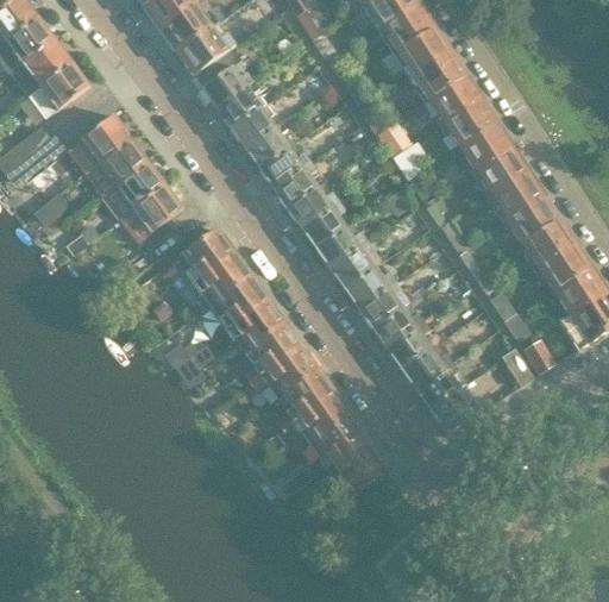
[(5,0),(0,4),(0,41),(38,12),(29,0),(5,0)]
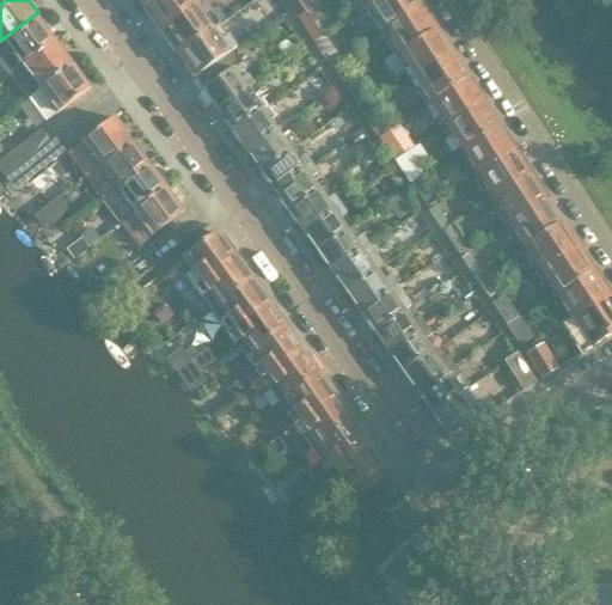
[(146,0),(142,2),(152,17),(154,16),(160,24),(194,0),(146,0)]
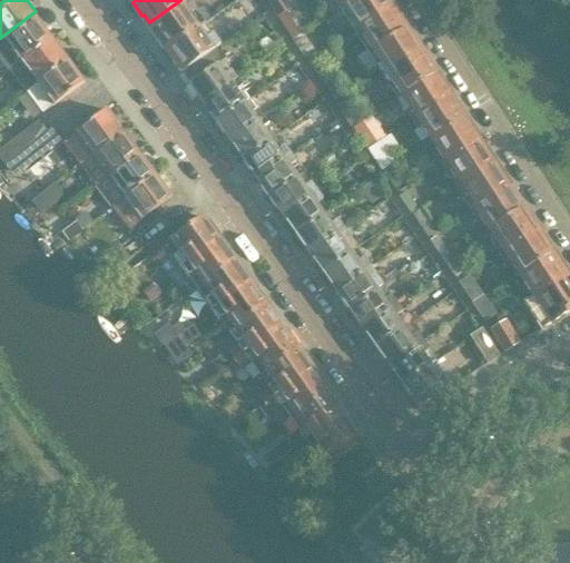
[(180,0),(149,22),(156,31),(154,33),(164,46),(198,21),(189,10),(195,6),(190,0),(180,0)]
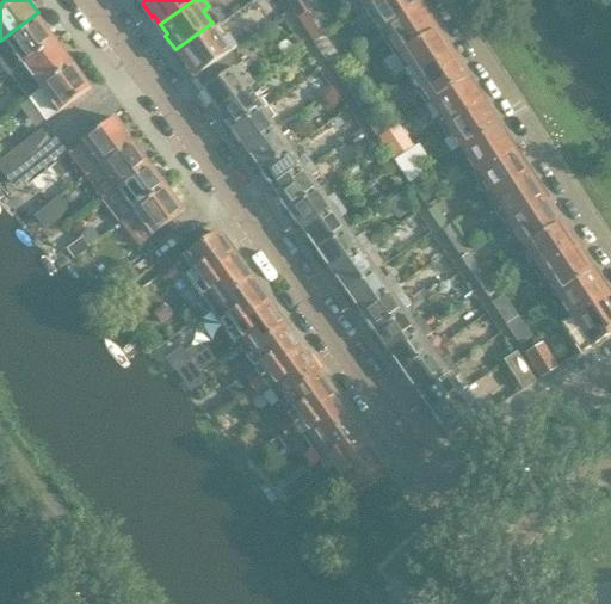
[(368,0),(377,14),(372,18),(378,26),(419,1),(418,0),(368,0)]
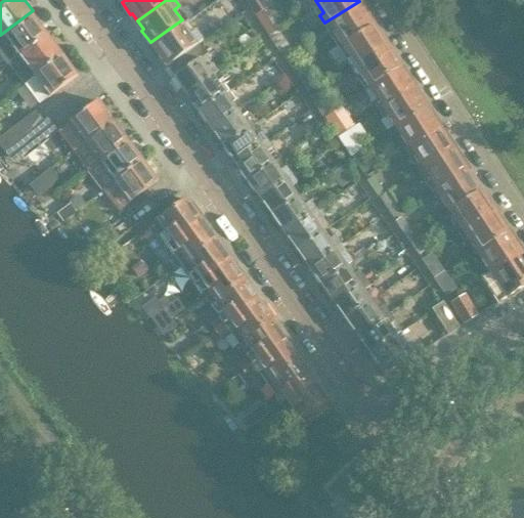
[(359,1),(324,23),(330,31),(334,29),(342,41),(373,22),(359,1)]
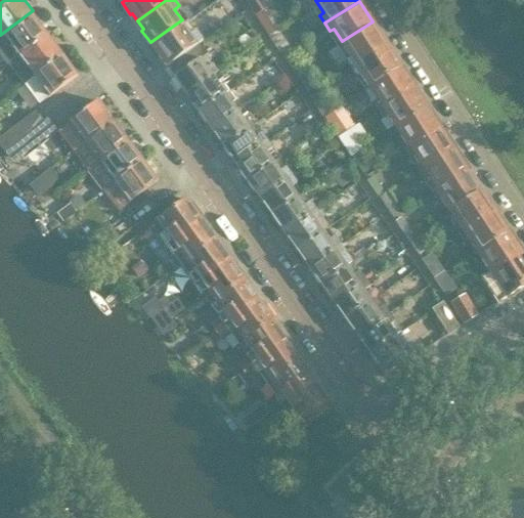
[(33,10),(0,35),(0,50),(7,60),(47,31),(33,10)]
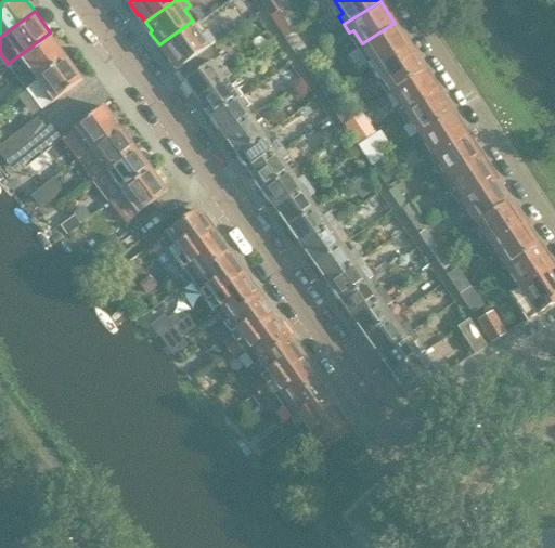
[(278,11),(271,15),(283,34),(289,29),(278,11)]
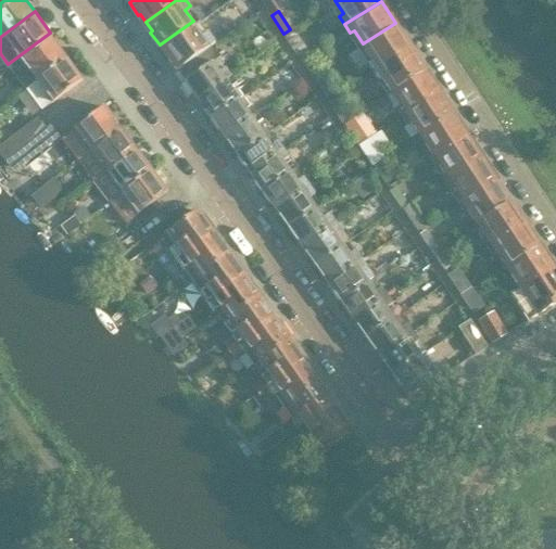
[(176,65),(202,47),(213,39),(206,29),(201,33),(193,21),(160,45),(168,58),(171,56),(176,65)]
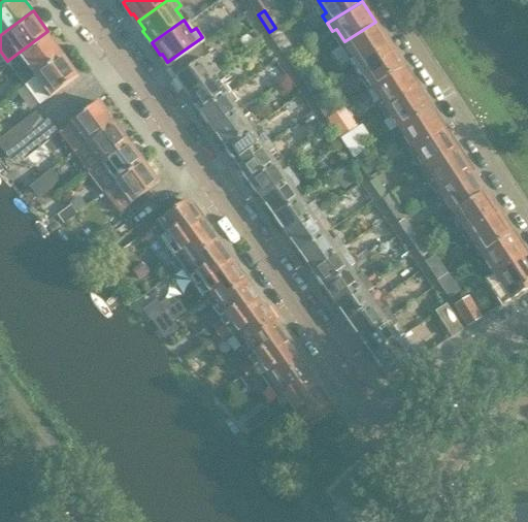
[(375,22),(344,41),(354,55),(350,57),(355,65),(389,43),(375,22)]
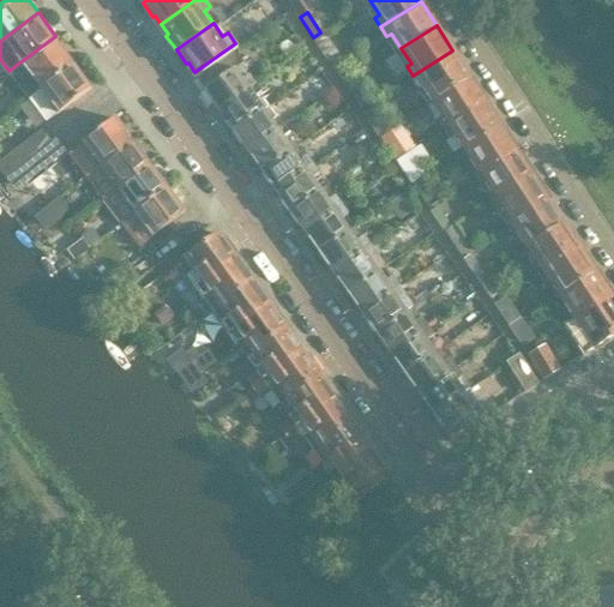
[(333,52),(320,32),(313,37),(326,58),(333,52)]
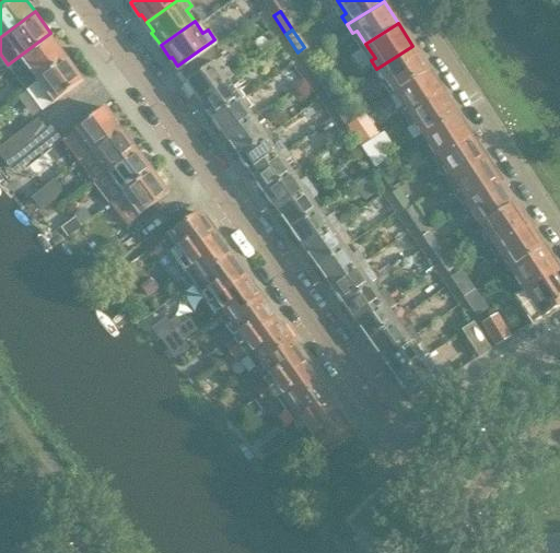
[(50,33),(8,65),(24,86),(67,54),(50,33)]
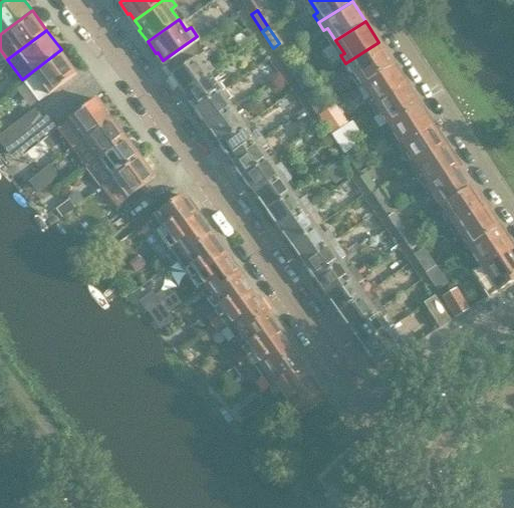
[(378,42),(345,63),(350,71),(354,68),(362,81),(392,62),(378,42)]
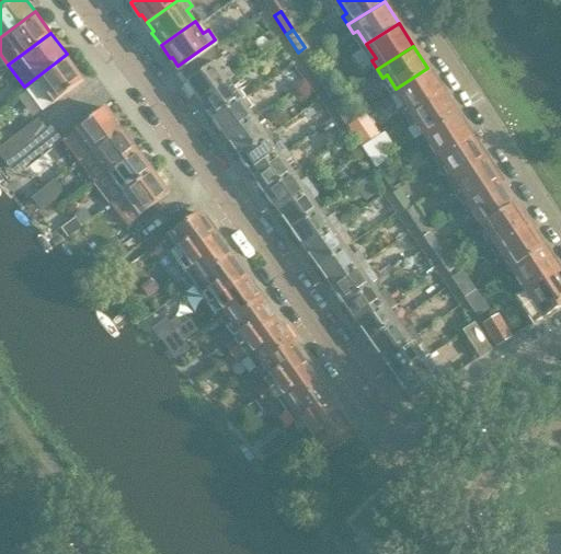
[(197,97),(231,73),(226,65),(220,69),(204,47),(178,66),(186,77),(184,79),(197,97)]
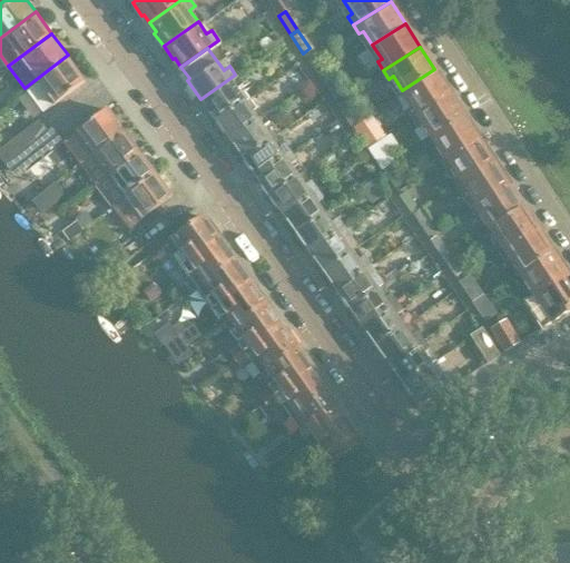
[(68,55),(25,88),(41,109),(84,76),(68,55)]
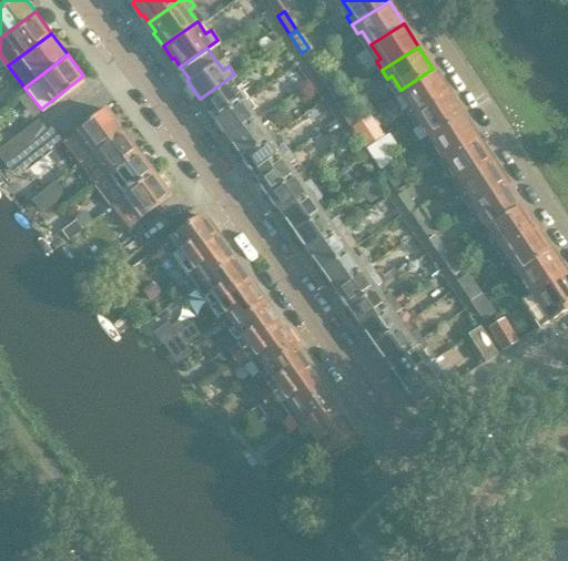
[(306,59),(320,78),(326,73),(313,54),(306,59)]
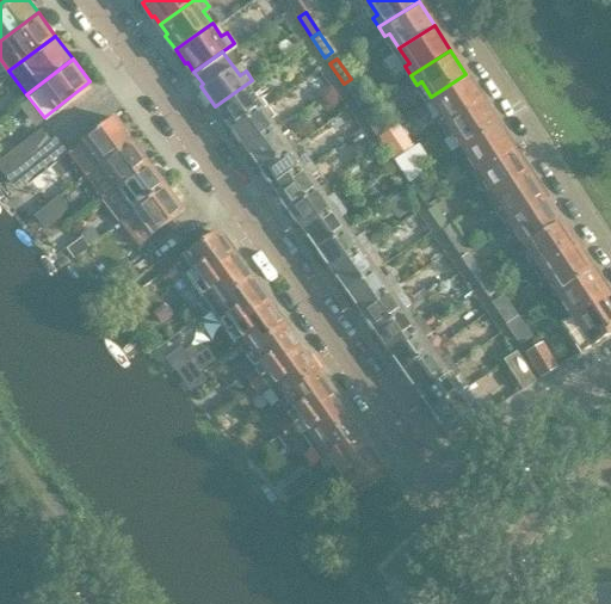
[(466,74),(431,97),(440,111),(436,115),(442,124),(481,98),(466,74)]
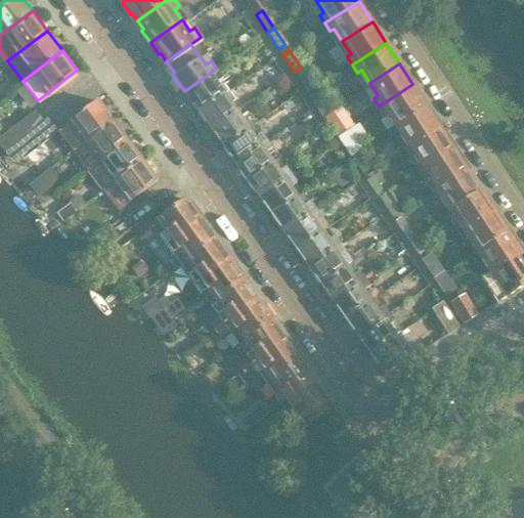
[(312,84),(301,68),(295,72),(305,89),(312,84)]
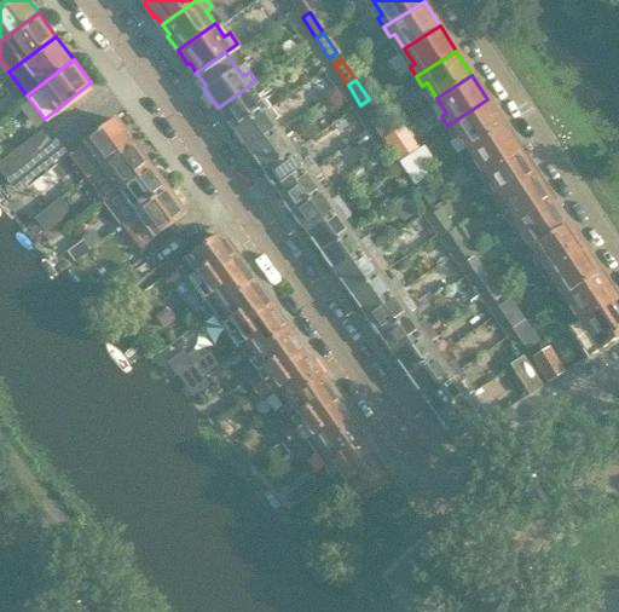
[(255,81),(218,108),(232,128),(264,107),(255,94),(262,90),(255,81)]
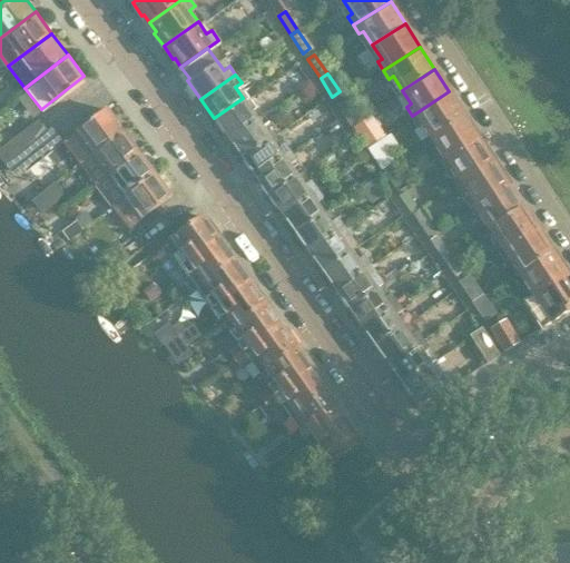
[(449,91),(412,116),(418,122),(422,120),(431,135),(463,114),(449,91)]
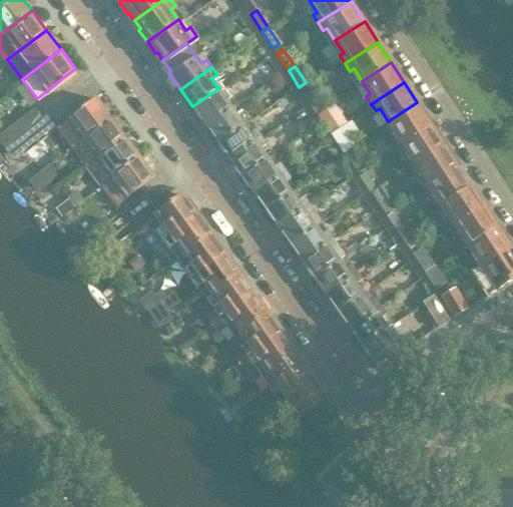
[(218,88),(192,106),(204,123),(235,101),(230,93),(225,97),(218,88)]
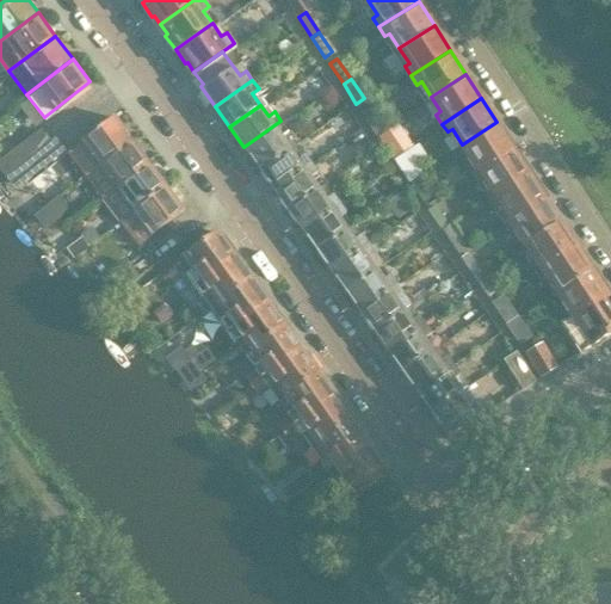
[(383,128),(370,108),(363,112),(376,133),(383,128)]
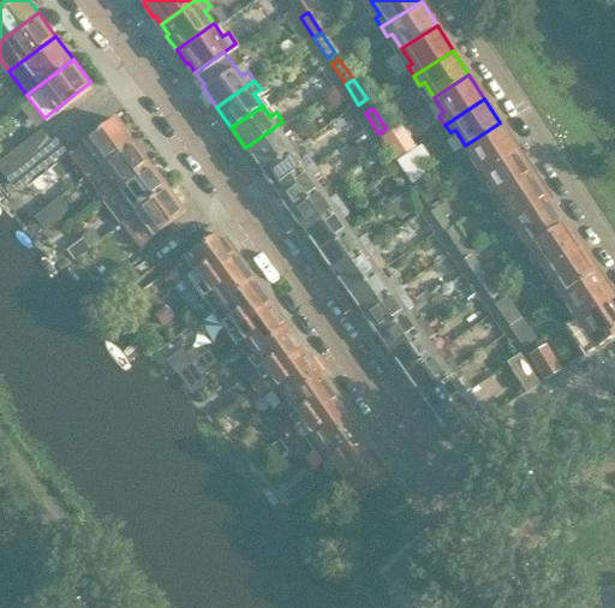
[(85,171),(91,167),(132,136),(114,112),(69,147),(85,171)]
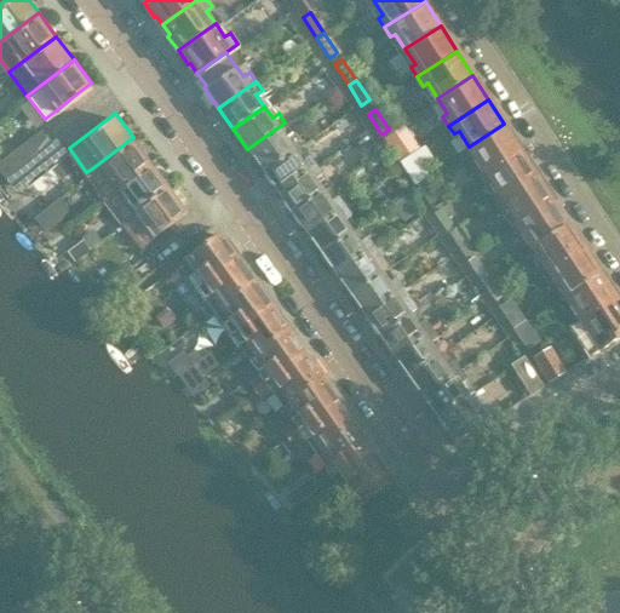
[(285,122),(247,149),(262,170),(293,147),(285,136),(292,131),(285,122)]
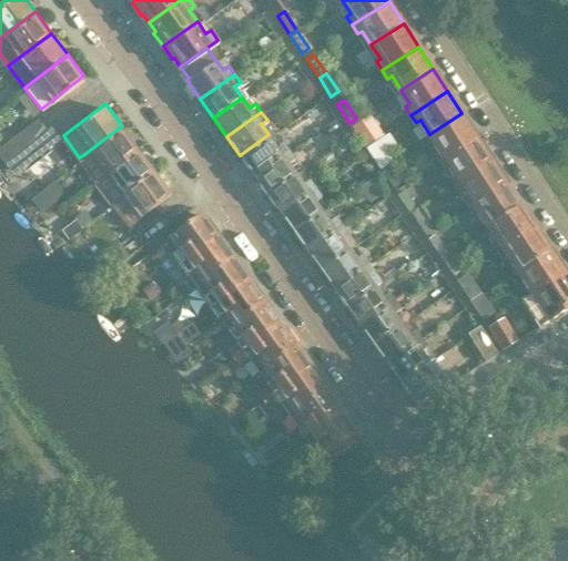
[(462,113),(429,134),(439,149),(435,151),(439,159),(477,135),(462,113)]
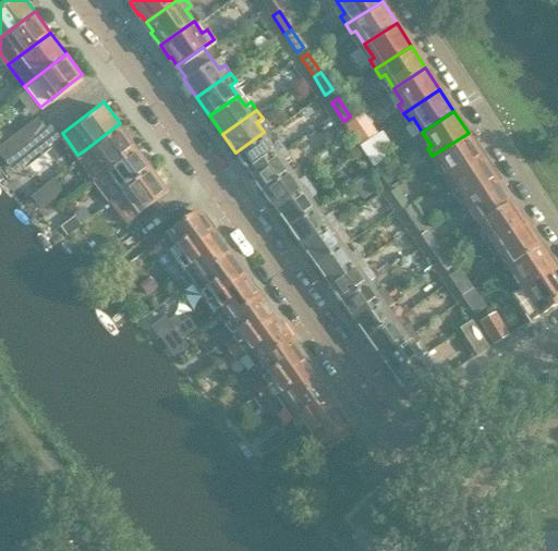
[(0,148),(2,152),(45,121),(38,112),(0,141),(0,148)]
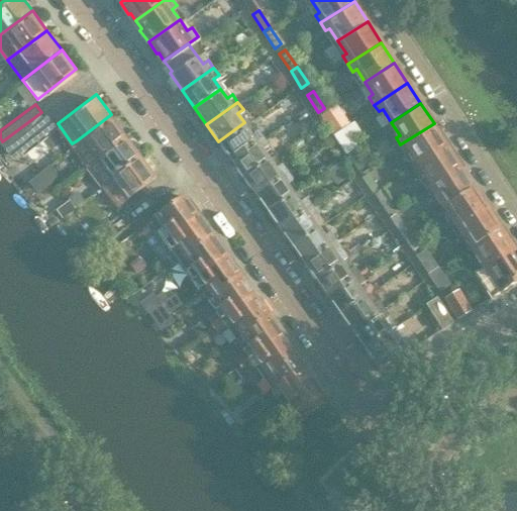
[(43,116),(41,112),(2,141),(12,156),(55,123),(47,113),(43,116)]
